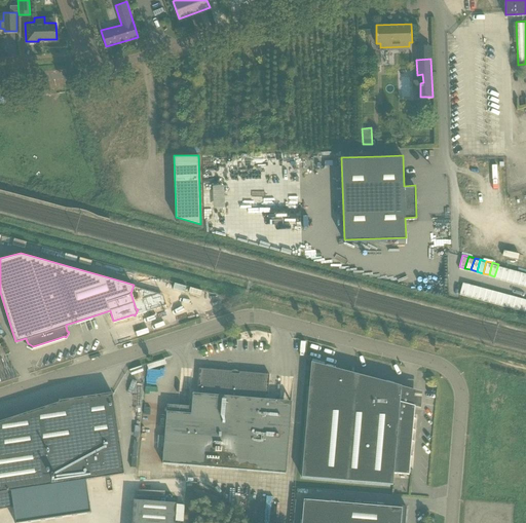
[(498,264),(494,276),(500,277),(503,266),(498,264)]
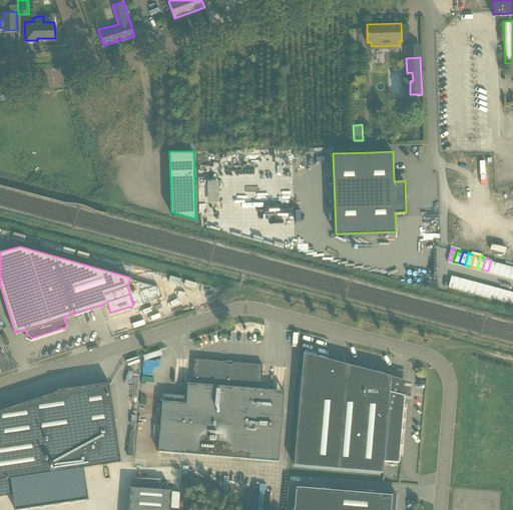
[(491,260),(488,271),(494,273),(497,261),(491,260)]
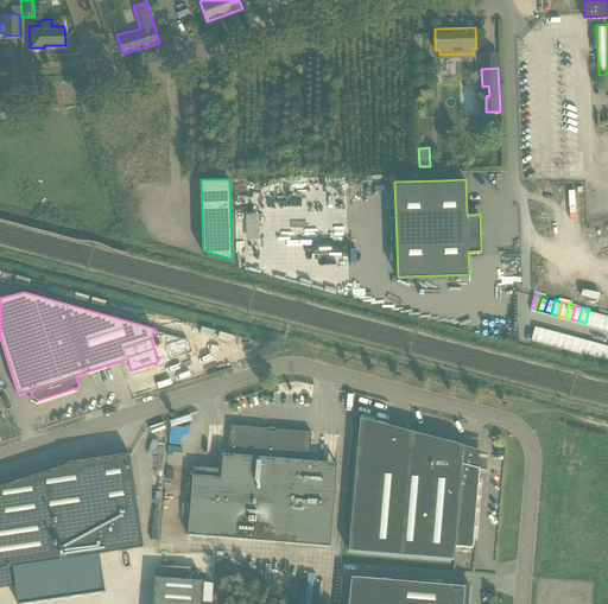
[(589,309),(586,323),(593,324),(596,311),(589,309)]
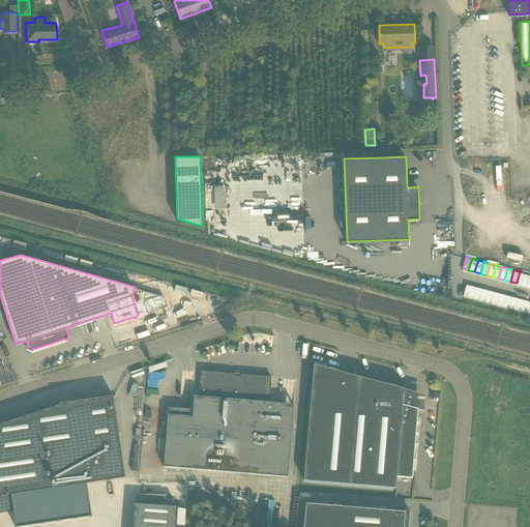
[(520,271),(517,283),(522,285),(526,272),(520,271)]
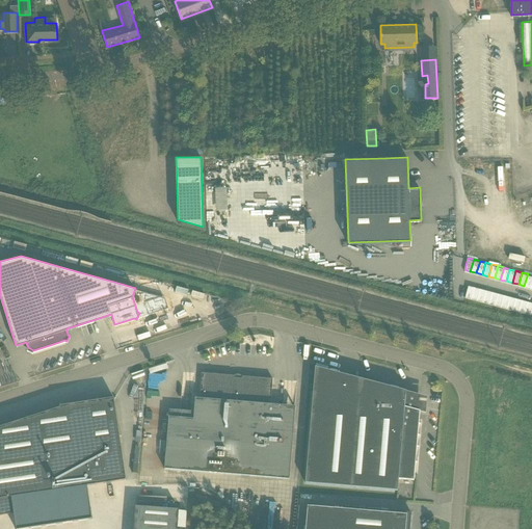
[(468,284),(464,295),(471,297),(474,285),(468,284)]
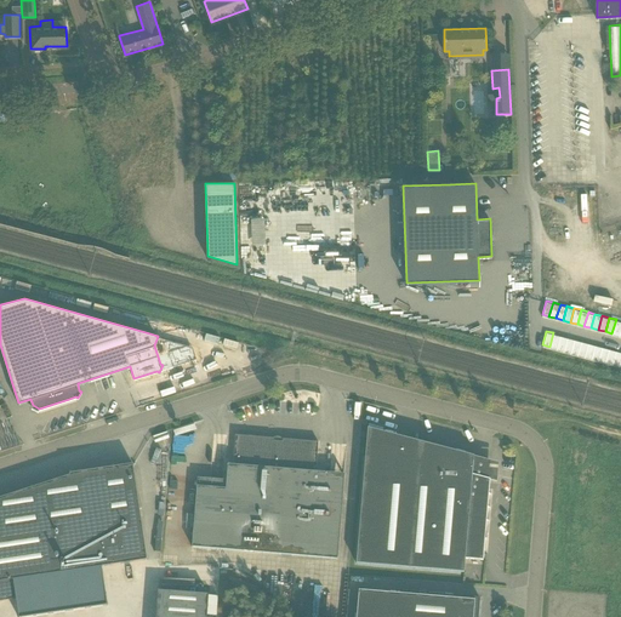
[(553,332),(550,347),(557,349),(560,335),(553,332)]
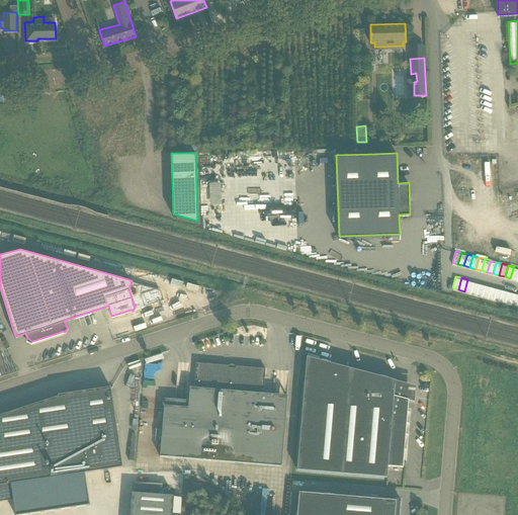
[(467,279),(464,291),(469,292),(472,281),(467,279)]
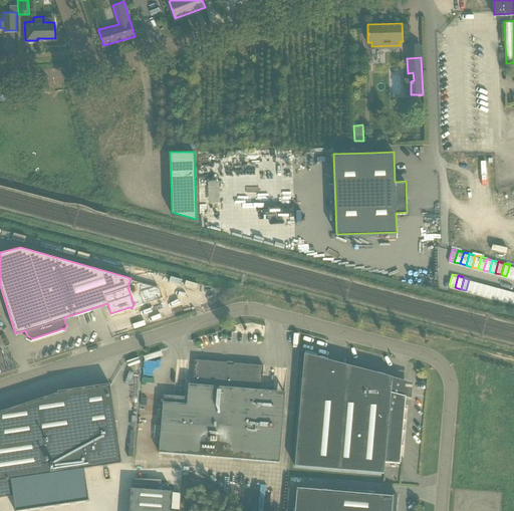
[(469,279),(466,290),(472,292),(475,280),(469,279)]
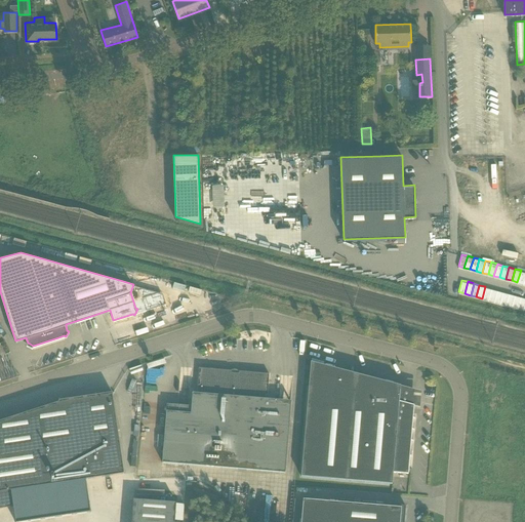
[(485,286),(482,298),(488,299),(491,288),(485,286)]
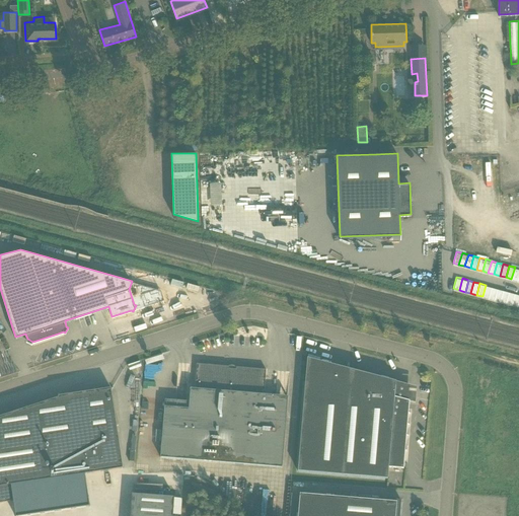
[(486,285),(483,296),(488,298),(492,286),(486,285)]
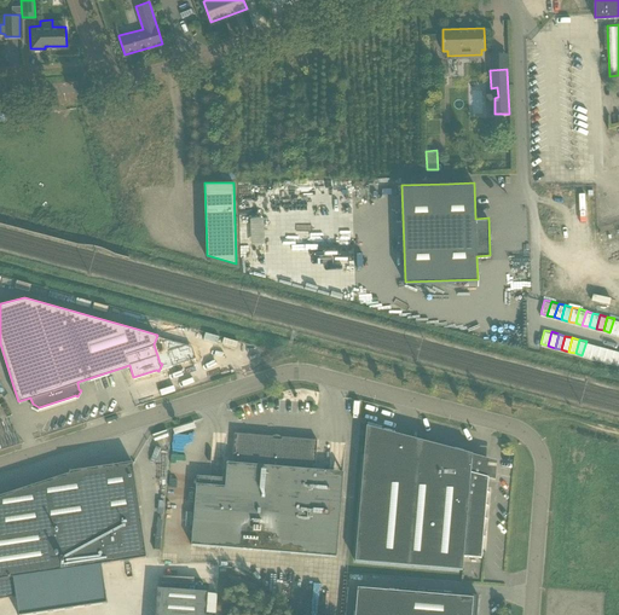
[(586,341),(582,355),(589,357),(593,343),(586,341)]
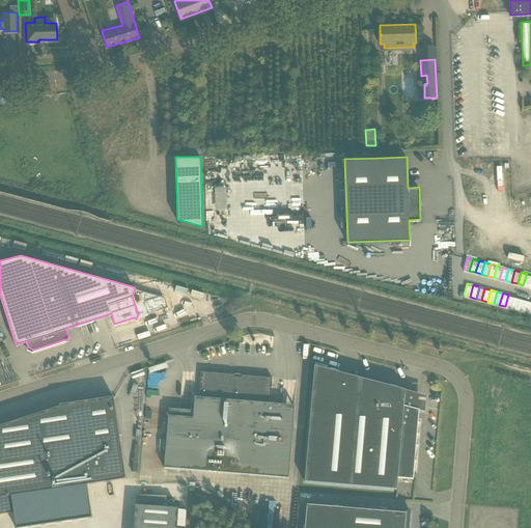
[(508,295),(505,306),(511,308),(514,296),(508,295)]
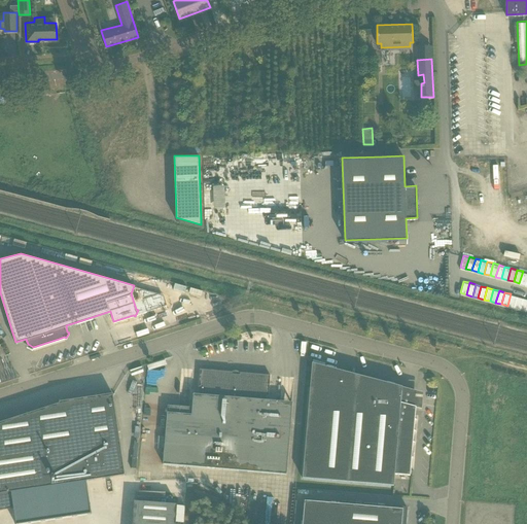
[(511,293),(507,306),(514,307),(517,295),(511,293)]
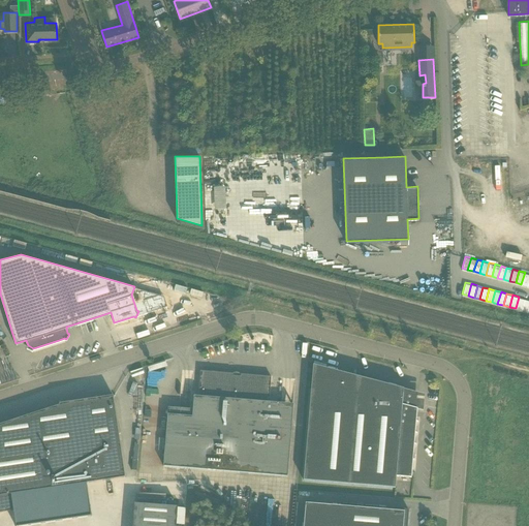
[(519,297),(516,308),(521,310),(524,298),(519,297)]
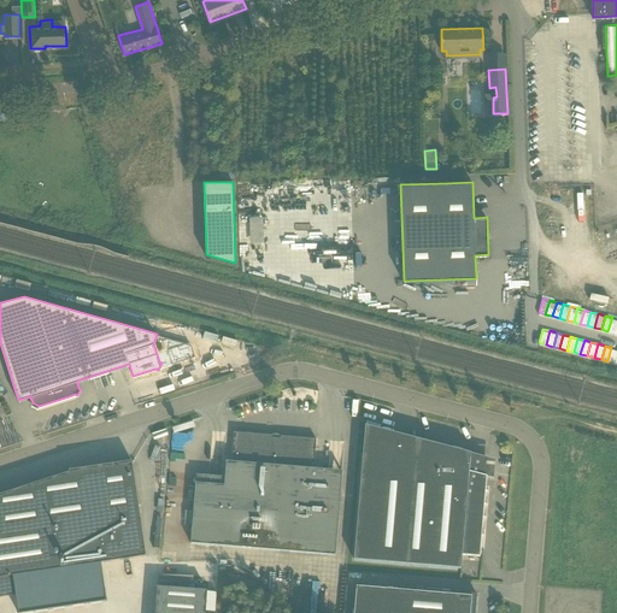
[(191,541),(335,553),(340,491),(325,490),(328,467),(311,465),(312,460),(313,461),(316,436),(281,434),(281,436),(272,435),(272,432),(234,430),(231,454),(234,454),(234,459),(225,458),(224,482),(195,479),(191,541)]
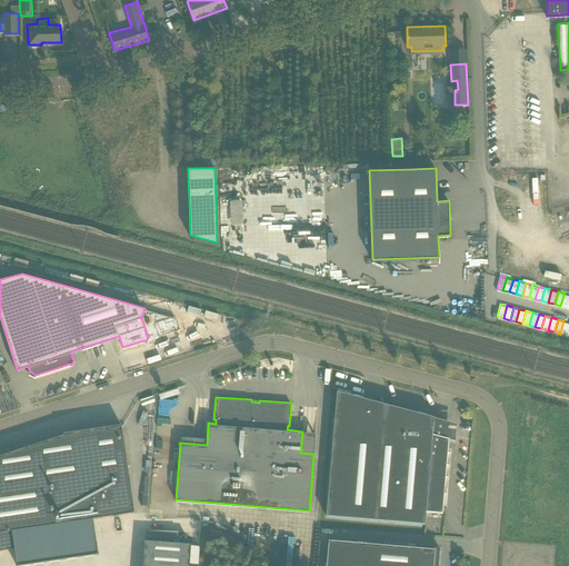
[(326,514),(425,523),(426,510),(442,512),(443,492),(446,492),(450,438),(447,437),(448,421),(433,420),(435,416),(385,403),(383,419),(335,415),(326,514)]
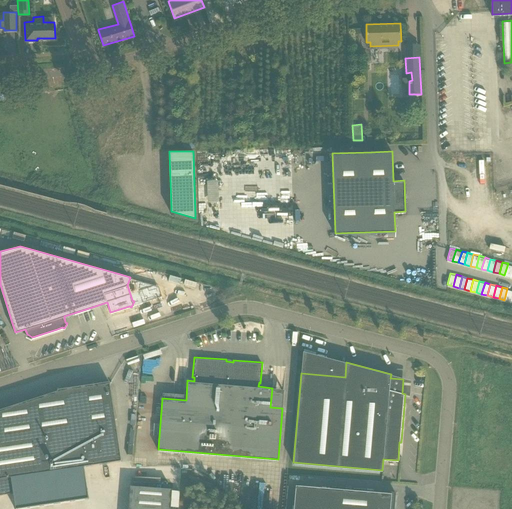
[(0,493),(13,492),(15,508),(88,497),(83,465),(121,460),(109,382),(109,381),(57,388),(57,390),(0,408),(0,493)]
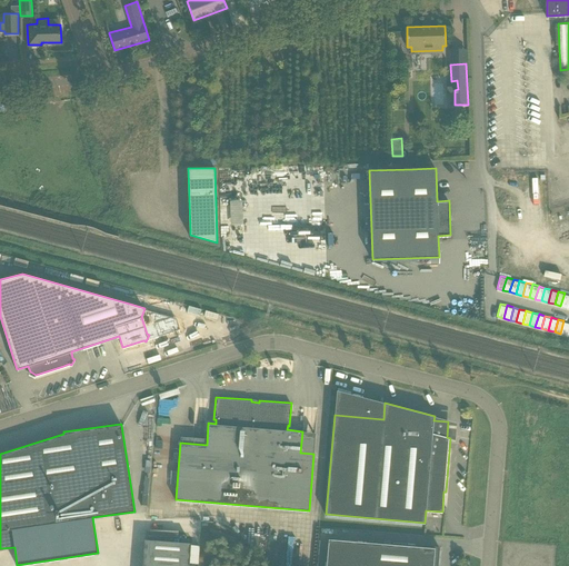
[(326,565),(437,565),(439,546),(419,544),(419,546),(328,538),(326,565)]
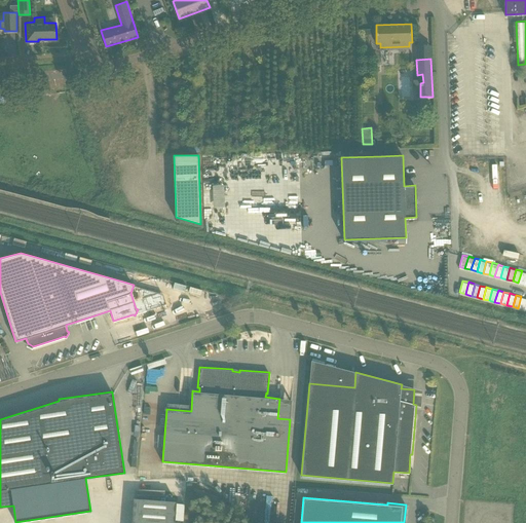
[(175,522),(177,501),(134,498),(132,522),(175,522)]
